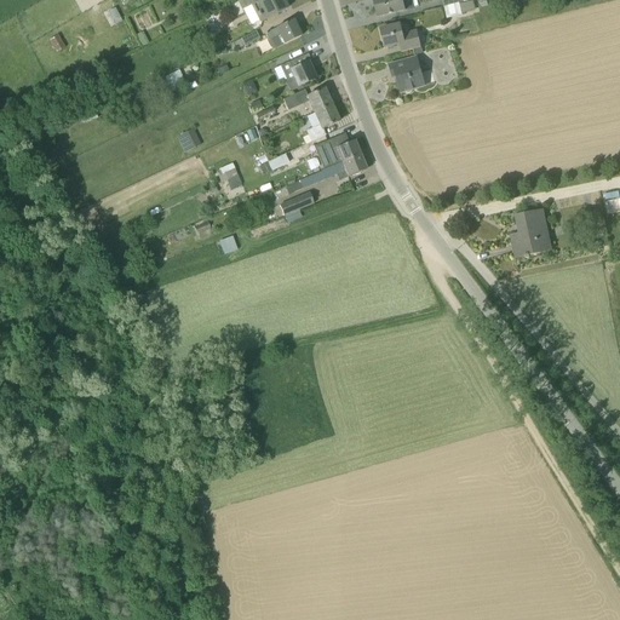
[(240,0),(246,9),(253,5),(262,22),(287,9),(282,0),(240,0)]
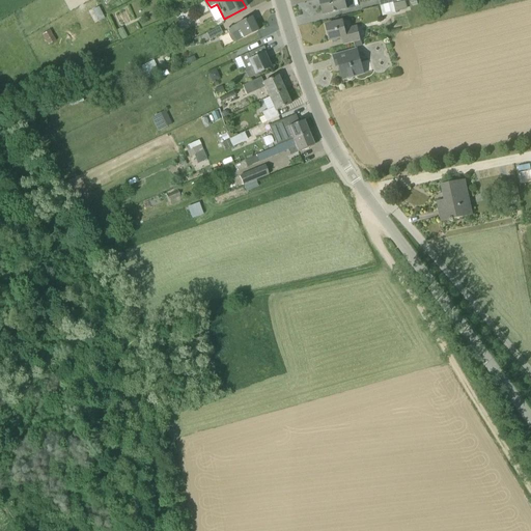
[(319,0),(324,15),(346,9),(344,1),(350,0),(319,0)]
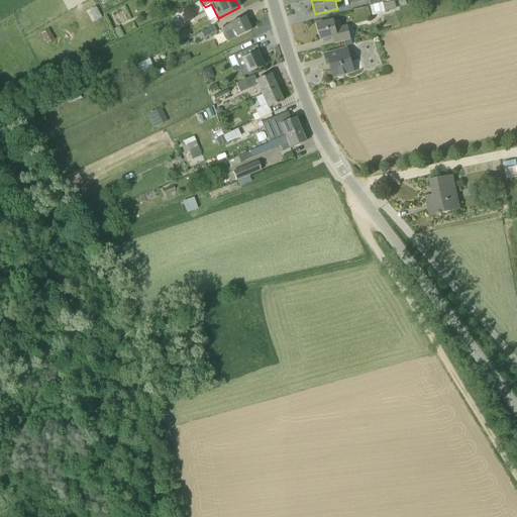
[(383,3),(370,6),(373,15),(385,12),(385,11),(394,9),(394,7),(396,7),(394,1),(383,3)]
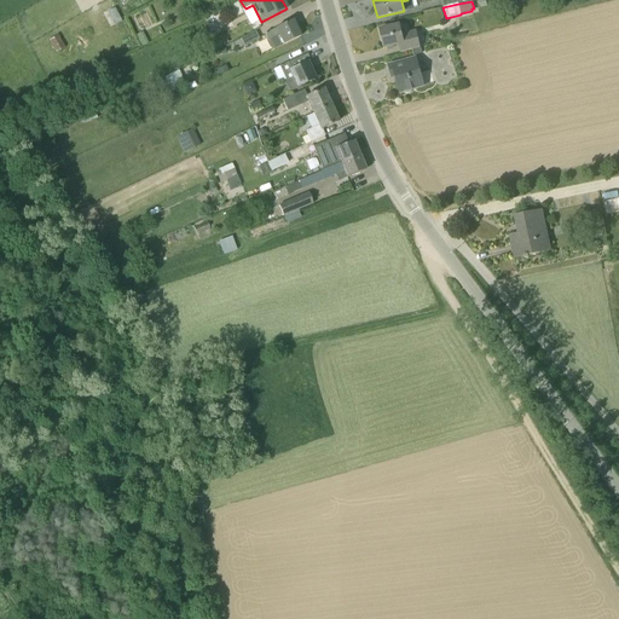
[(209,12),(206,6),(195,11),(198,18),(209,12)]
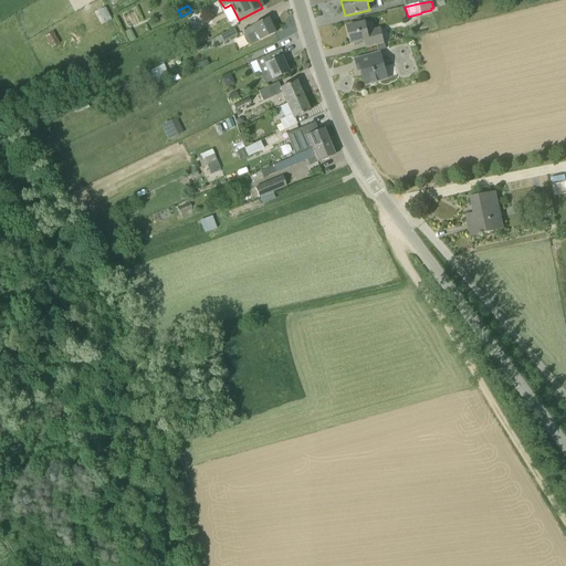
[(268,19),(242,31),(249,46),(274,33),(268,19)]
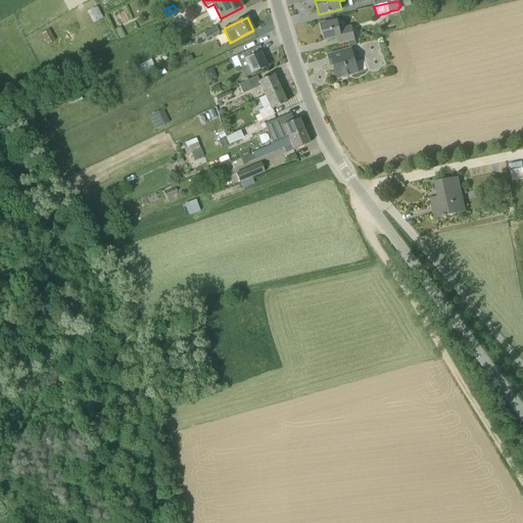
[(339,31),(337,21),(321,25),(325,41),(336,38),(338,45),(353,41),(350,28),(339,31)]
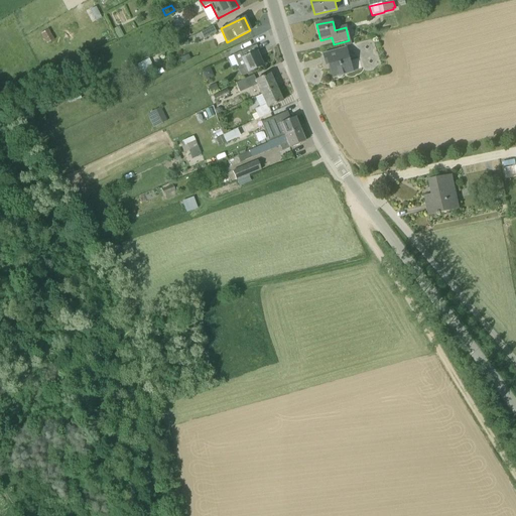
[(113,29),(119,39),(124,36),(119,26),(113,29)]
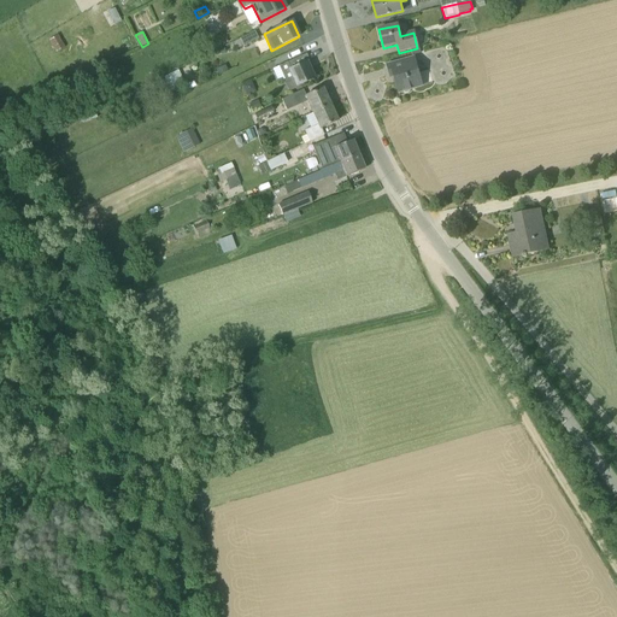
[(254,31),(233,42),(236,50),(244,46),(244,47),(258,39),(254,31)]
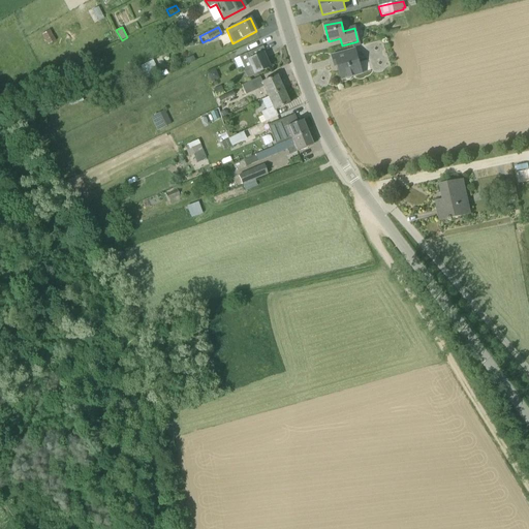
[(187,40),(183,32),(176,35),(177,37),(180,43),(187,40)]
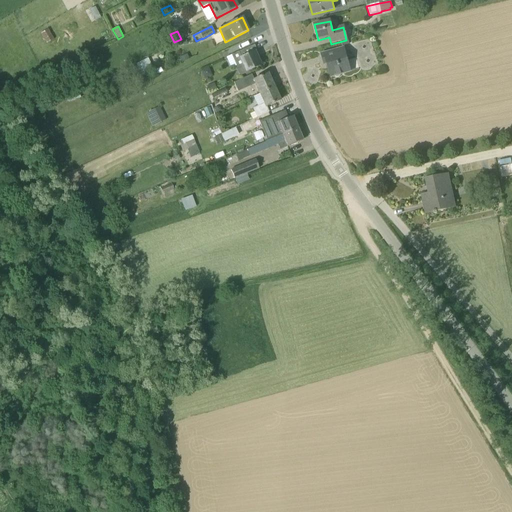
[(235,69),(238,74),(241,75),(246,73),(247,72),(260,65),(254,52),(257,51),(254,45),(238,52),(231,55),(236,66),(235,69)]
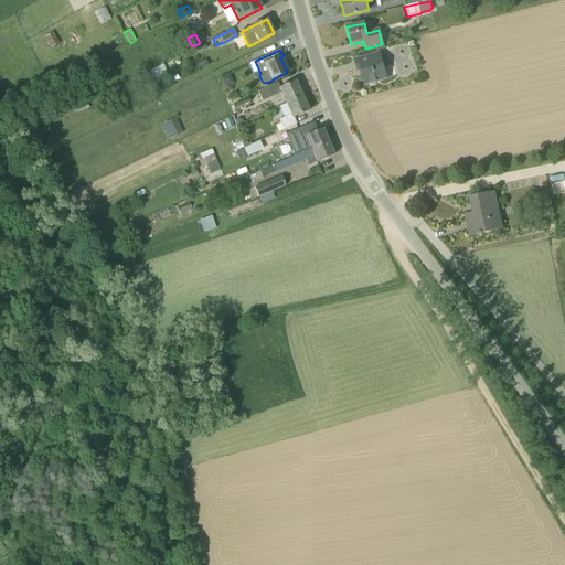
[(386,78),(380,53),(355,60),(359,71),(361,70),(365,85),(386,78)]
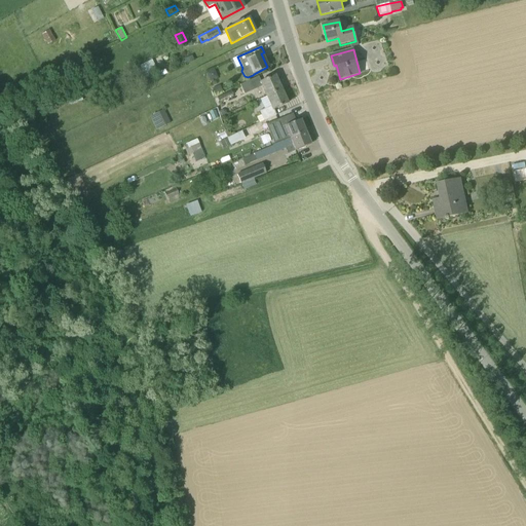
[(140,66),(141,69),(138,70),(139,76),(144,74),(146,77),(154,73),(152,70),(156,68),(152,60),(140,66)]
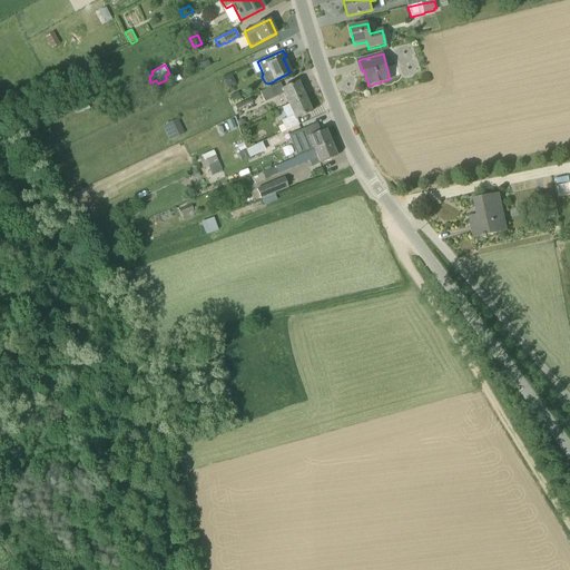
[(264,102),(272,99),(284,94),(290,105),(305,98),(297,82),(282,89),(279,82),(259,92),(264,102)]
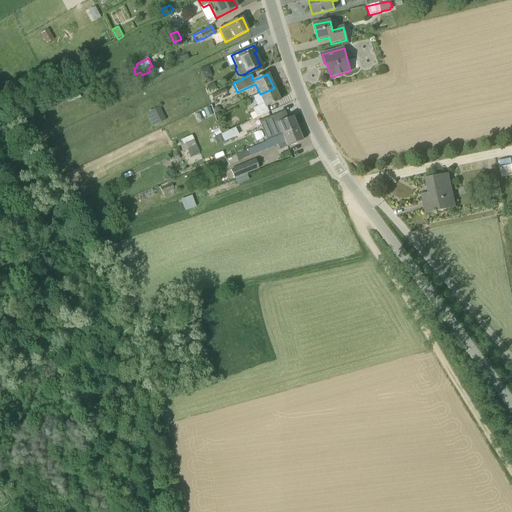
[(214,83),(207,86),(210,94),(217,90),(214,83)]
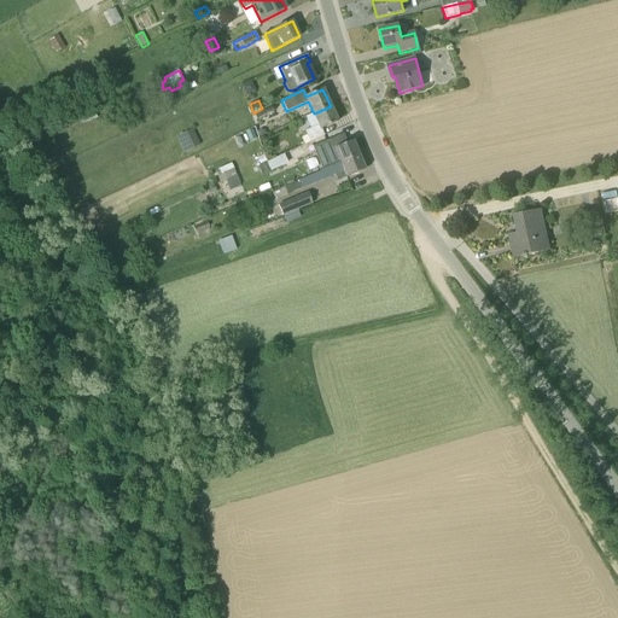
[(304,145),(310,141),(310,143),(325,136),(321,129),(338,122),(331,106),(314,114),(318,124),(305,130),(307,135),(301,138),(304,145)]
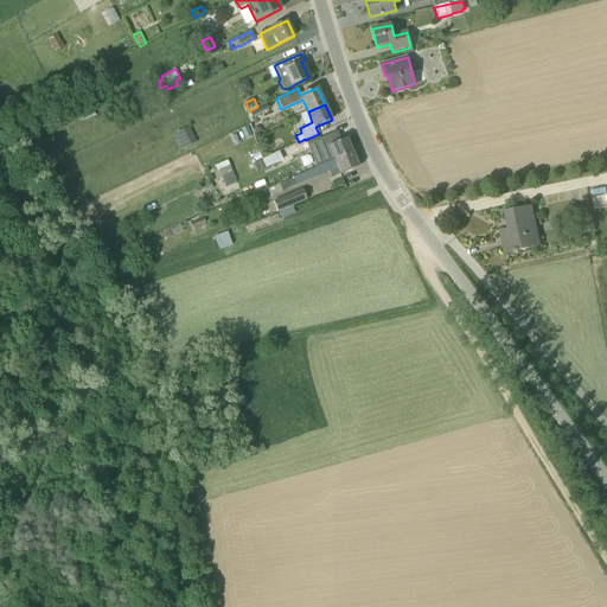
[(178,133),(180,136),(184,145),(185,147),(197,142),(190,127),(178,133)]
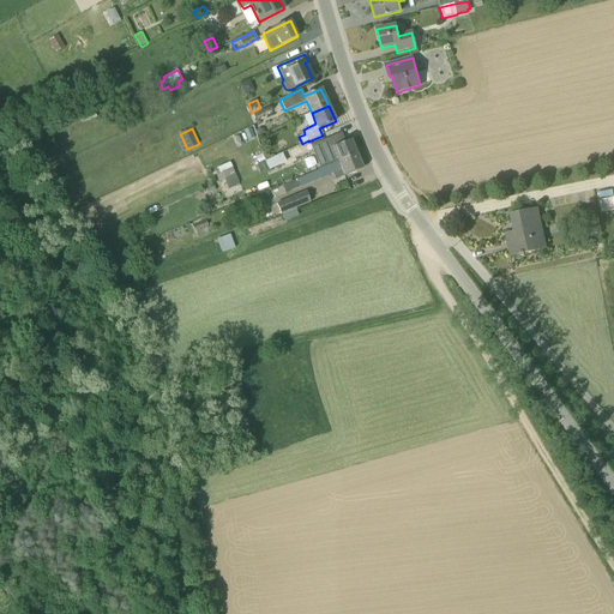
[(324,168),(356,155),(350,140),(344,143),(341,134),(314,146),(324,168)]
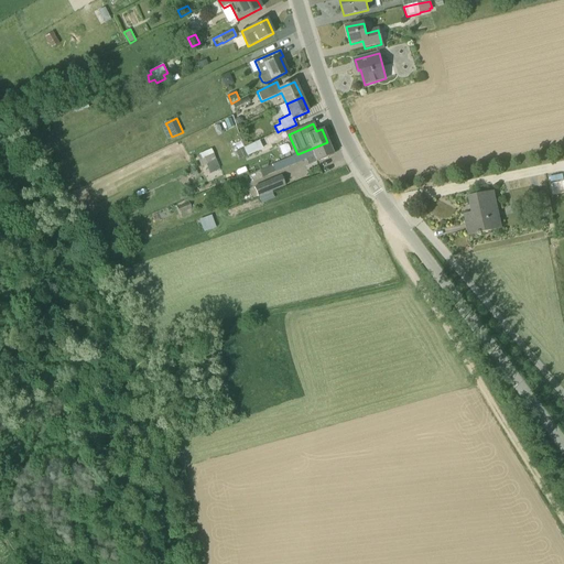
[(243,145),(248,153),(263,147),(259,138),(243,145)]
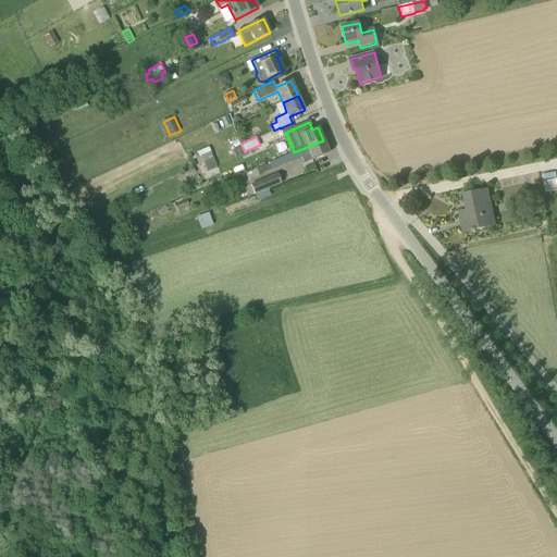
[(302,160),(311,157),(312,160),(329,153),(323,140),(294,152),(288,155),(292,162),(302,158),(302,160)]
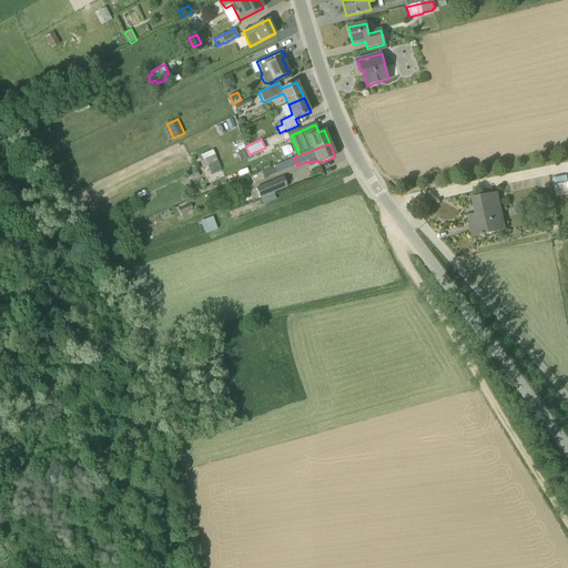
[(239,152),(242,160),(250,156),(246,149),(239,152)]
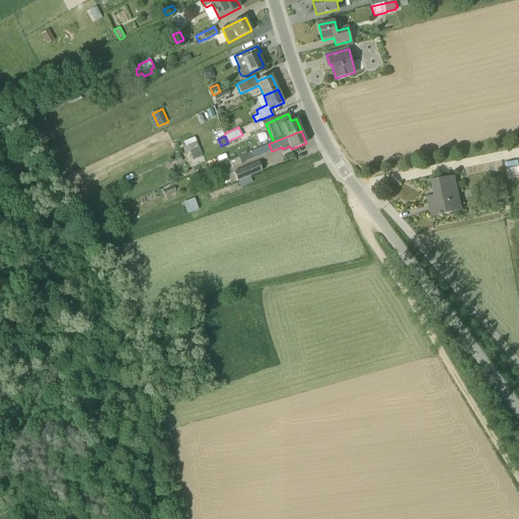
[(189,145),(197,142),(195,137),(182,142),(186,147),(189,145)]
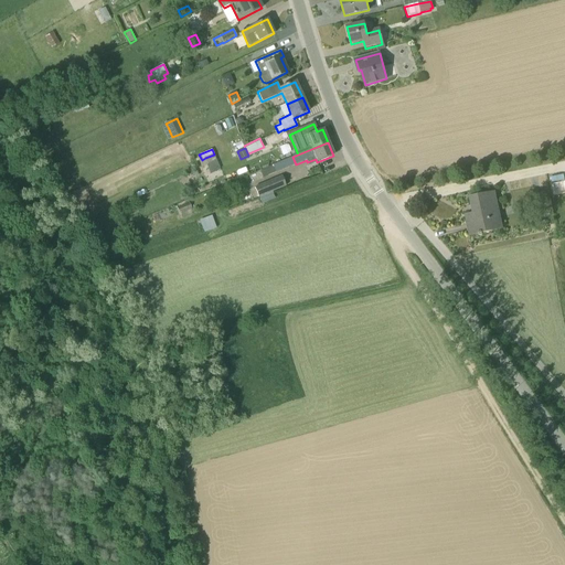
[(208,164),(216,160),(214,155),(205,159),(208,164)]
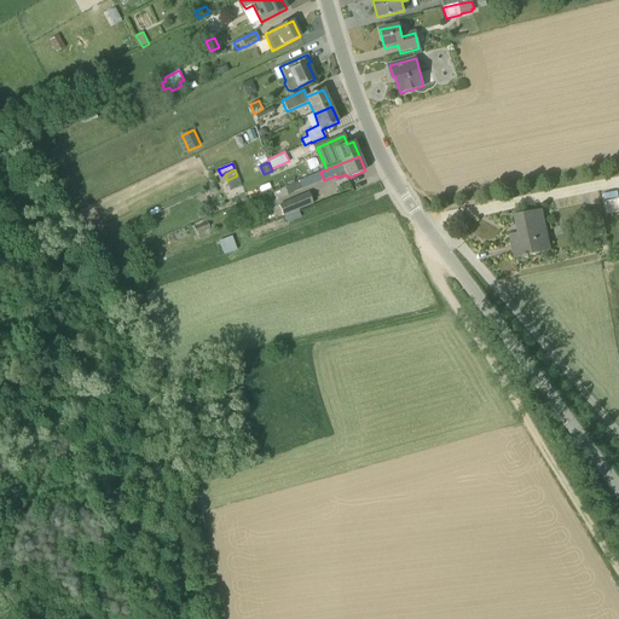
[(316,184),(324,180),(320,172),(312,175),(316,184)]
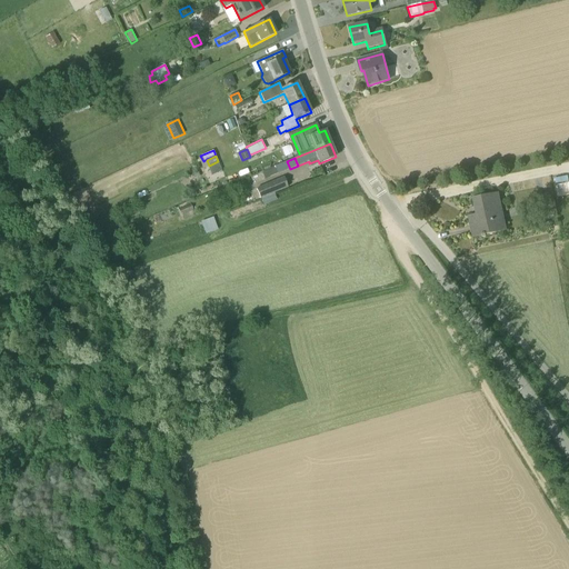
[(275,167),(267,170),(270,177),(278,173),(275,167)]
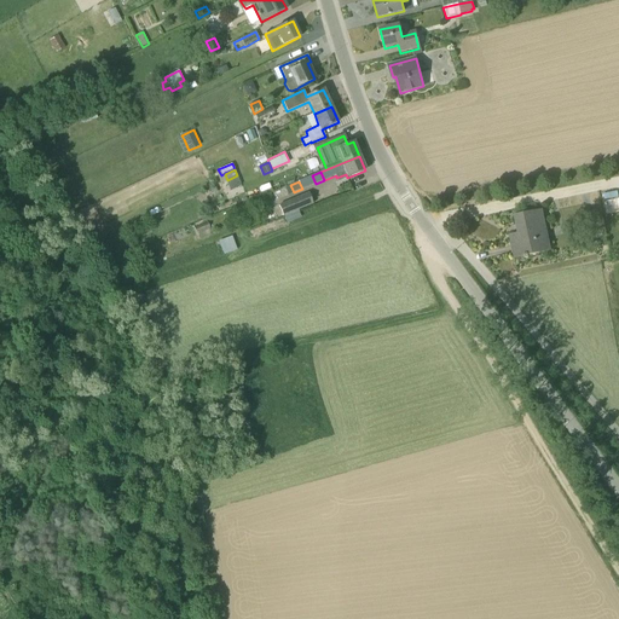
[(310,194),(281,204),(284,215),(313,203),(310,194)]
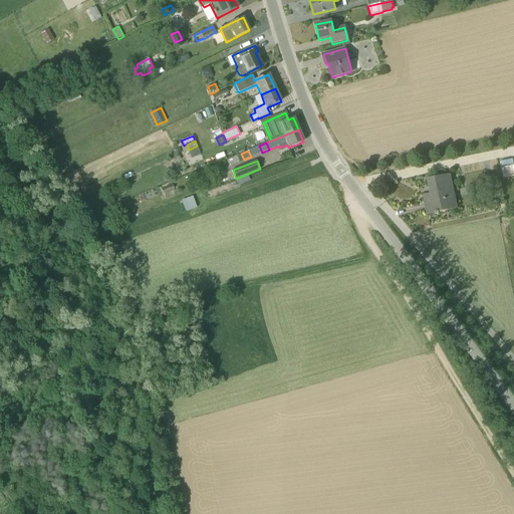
[(458,208),(454,193),(451,176),(428,180),(431,195),(424,196),(428,215),(458,208)]
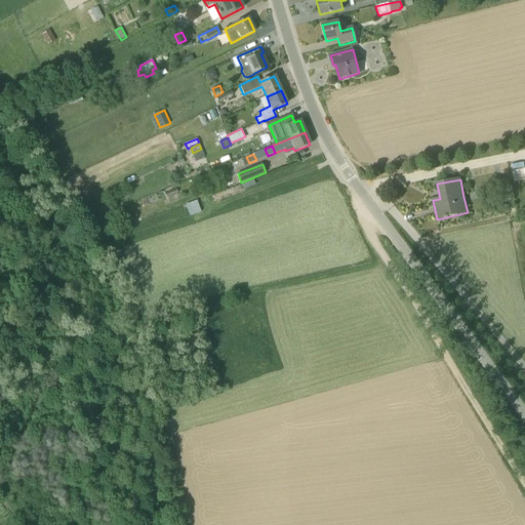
[(186,203),(190,214),(201,210),(197,199),(186,203)]
